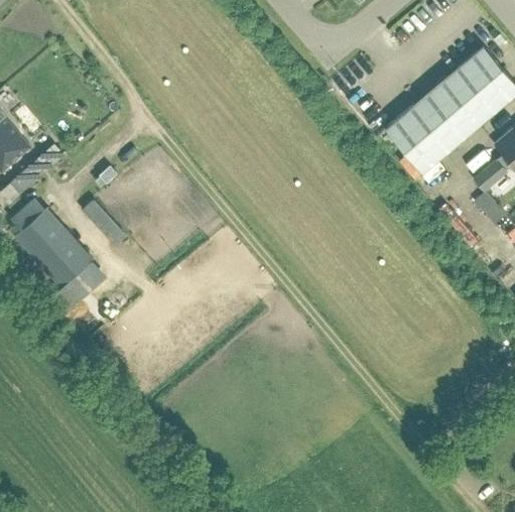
[(423,174),(514,96),(514,83),(484,46),(386,131),(423,174)]
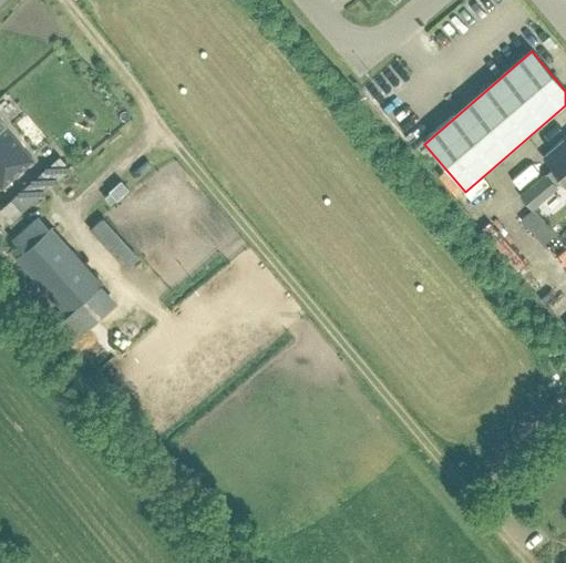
[(0,188),(3,192),(34,165),(0,125),(0,188)]
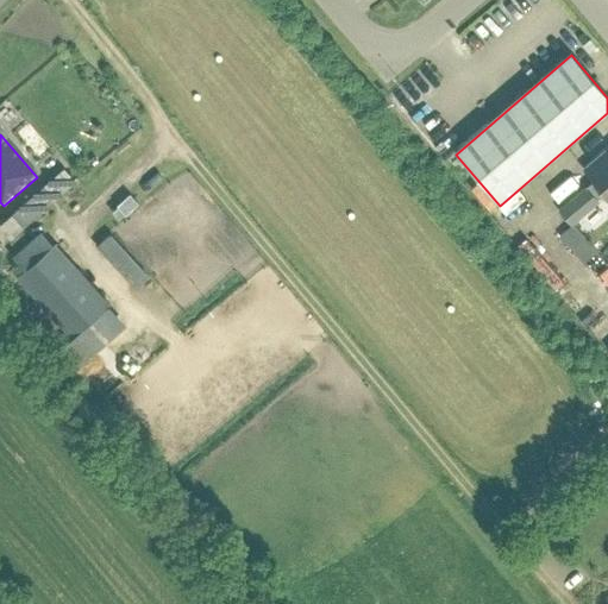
[(607,153),(585,172),(607,199),(607,153)]
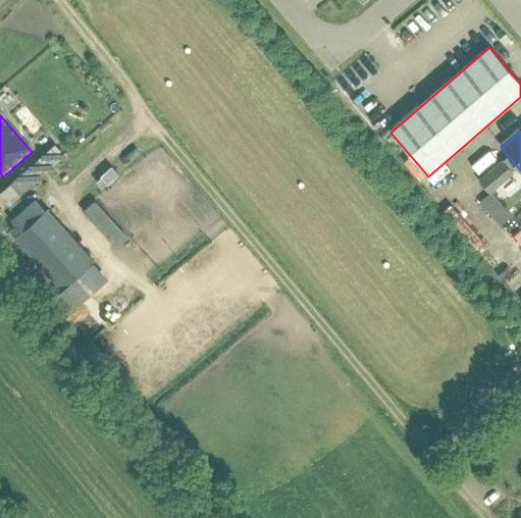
[(505,285),(520,270),(520,231),(458,157),(422,187),(505,285)]
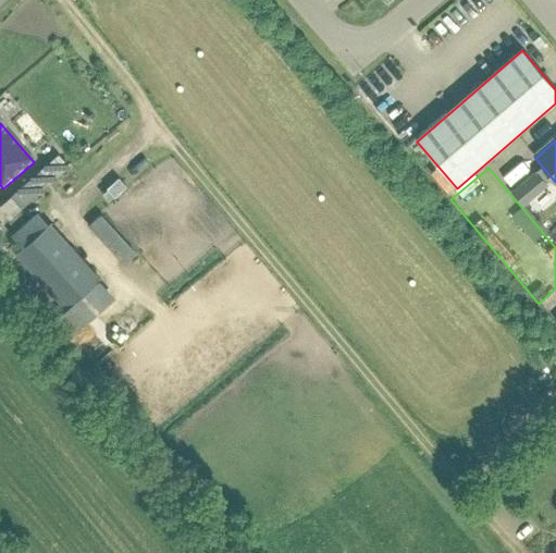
[(90,228),(125,267),(137,256),(101,218),(90,228)]
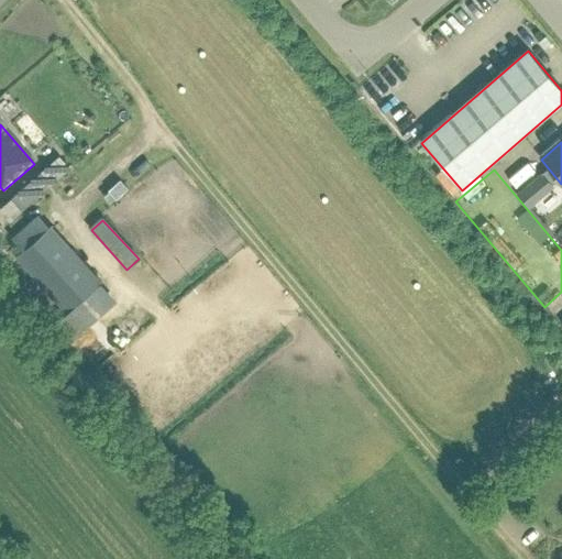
[(66,317),(103,284),(52,227),(14,260),(66,317)]
